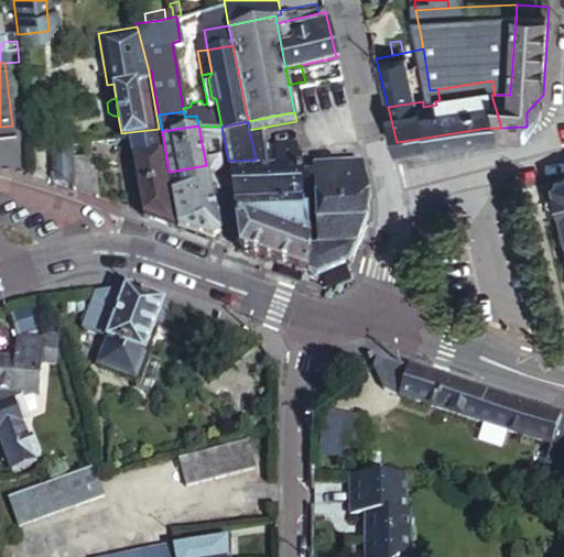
[(174,222),(159,129),(129,132),(142,207),(143,213),(174,222)]
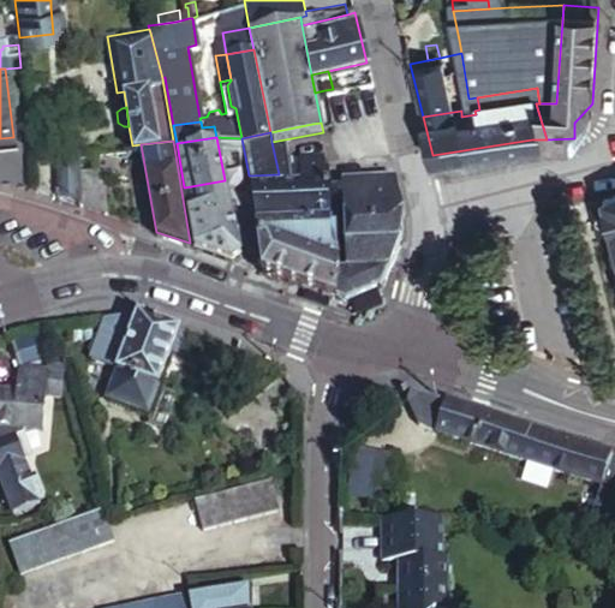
[(57,194),(76,198),(75,167),(72,144),(54,145),(57,194)]
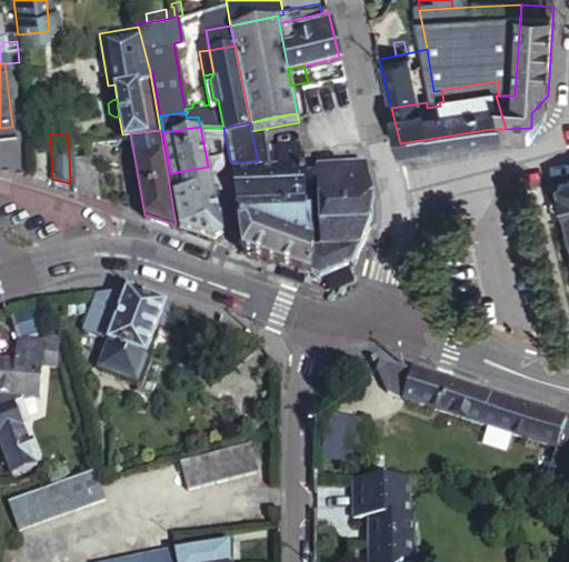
[(279,139),(279,161),(305,161),(305,154),(302,151),(300,149),(296,150),(296,140),(279,139)]
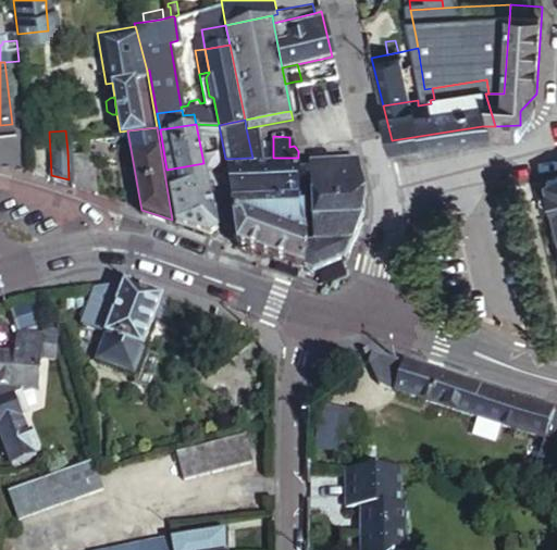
[(91,150),(67,151),(69,179),(75,182),(95,188),(91,150)]
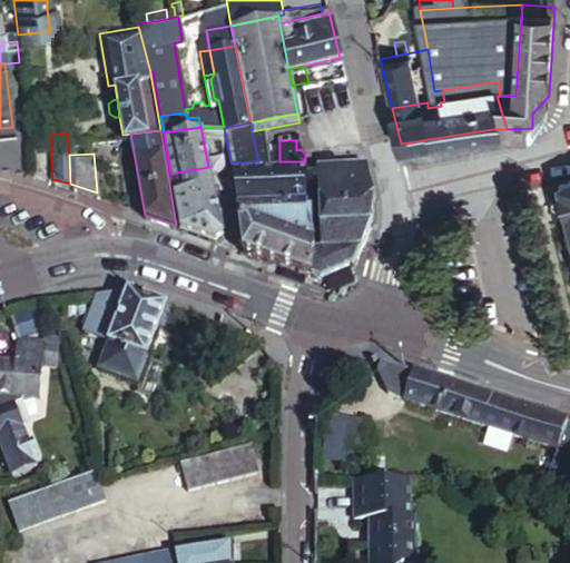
[(363,160),(318,160),(318,176),(366,175),(363,160)]
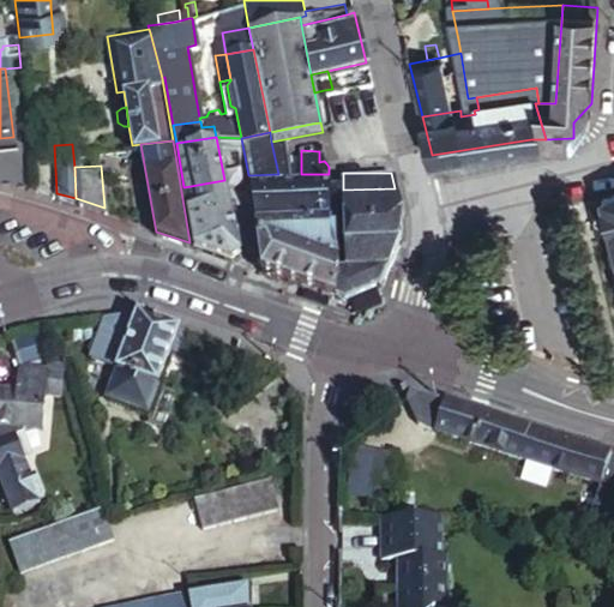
[(278,174),(248,175),(260,266),(337,294),(338,266),(336,266),(336,250),(336,214),(329,214),(329,174),(301,174),(278,174)]
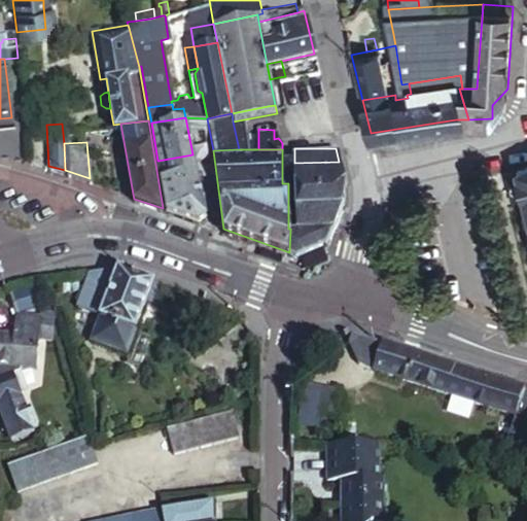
[(166,209),(202,221),(205,212),(192,154),(157,161),(166,209)]
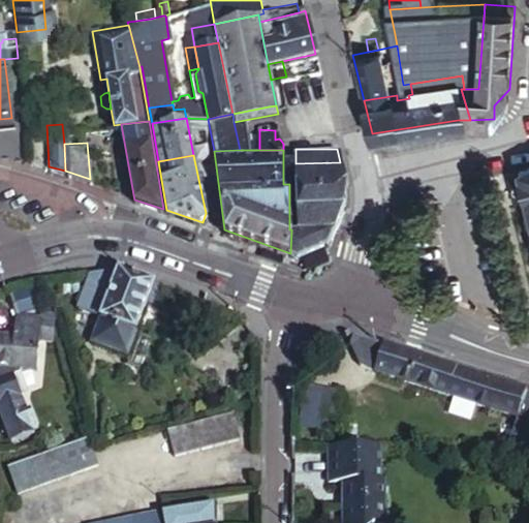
[(528,157),(517,164),(528,212),(528,157)]
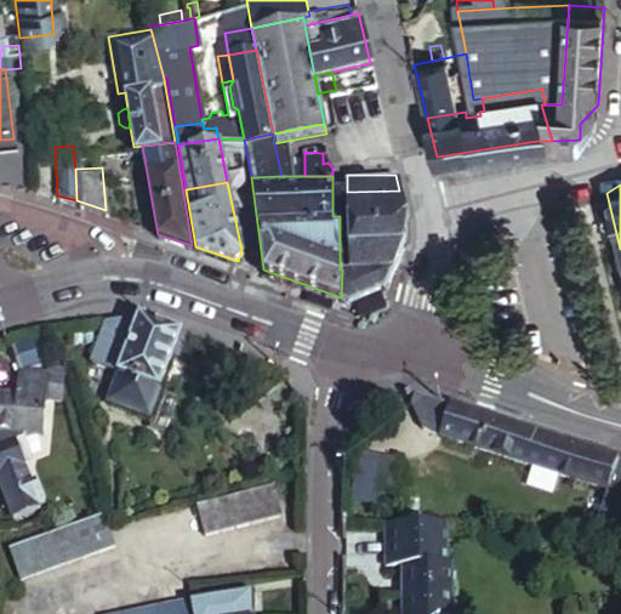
[(403,206),(399,191),(347,192),(347,214),(405,216),(403,206)]
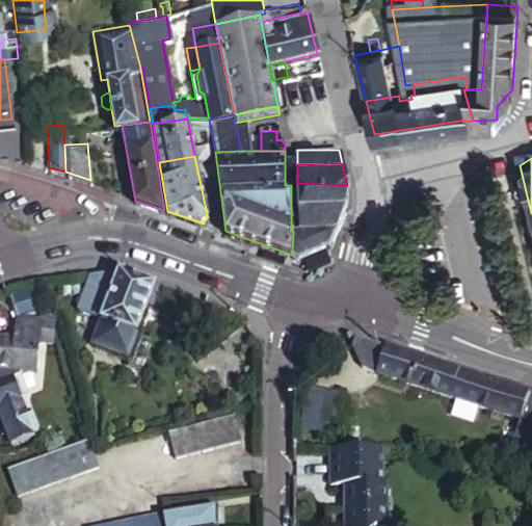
[(297,231),(293,231),(292,255),(300,257),(330,245),(349,204),(347,185),(297,183),(297,215),(297,231)]
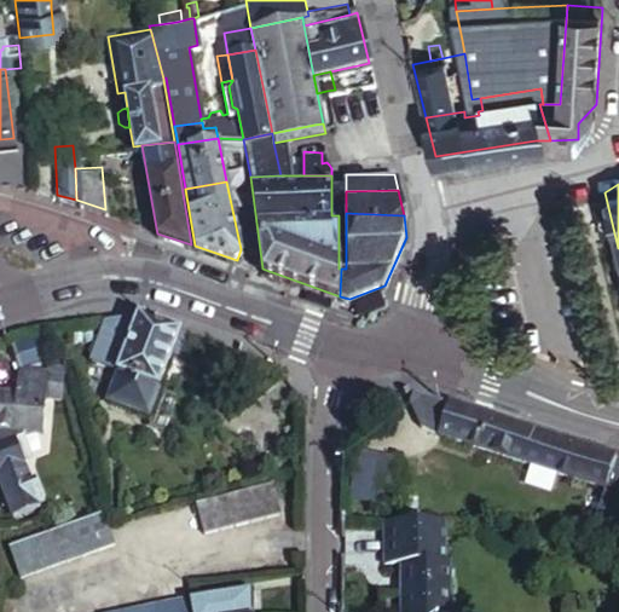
[(88,357),(117,365),(133,311),(99,318),(88,357)]
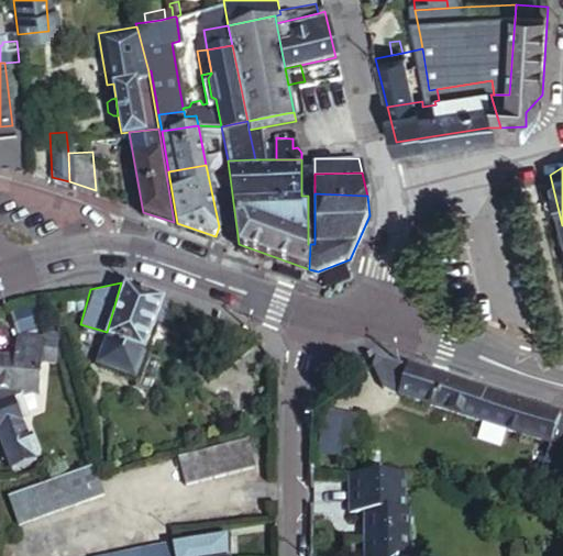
[(162,297),(121,282),(107,332),(106,335),(119,340),(111,364),(135,373),(154,319),(162,297)]
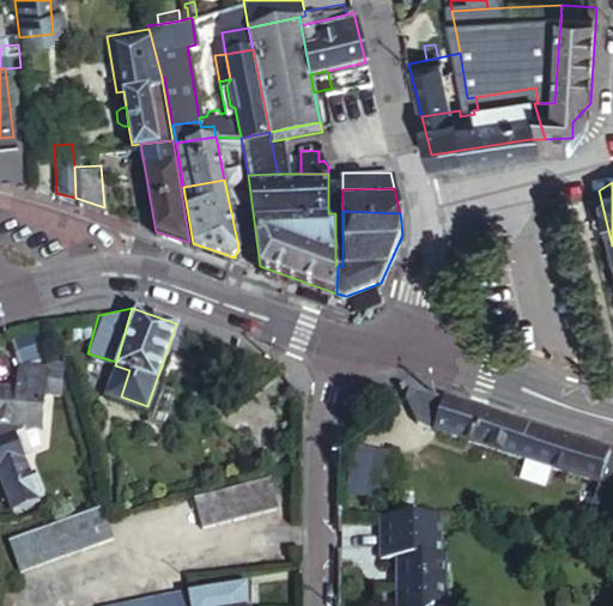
[(176,323),(168,347),(177,351),(184,327),(176,323)]
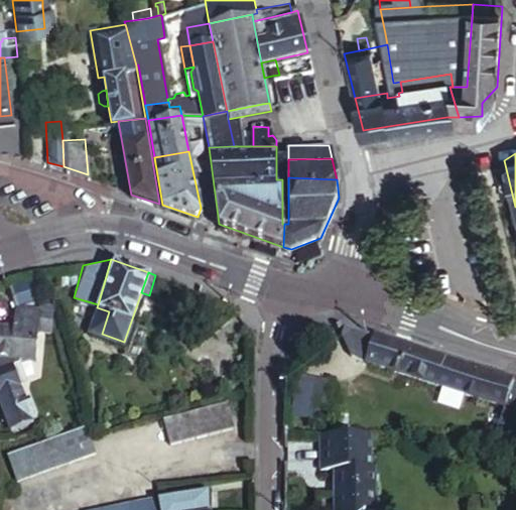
[(109,311),(97,307),(90,330),(102,334),(109,311)]
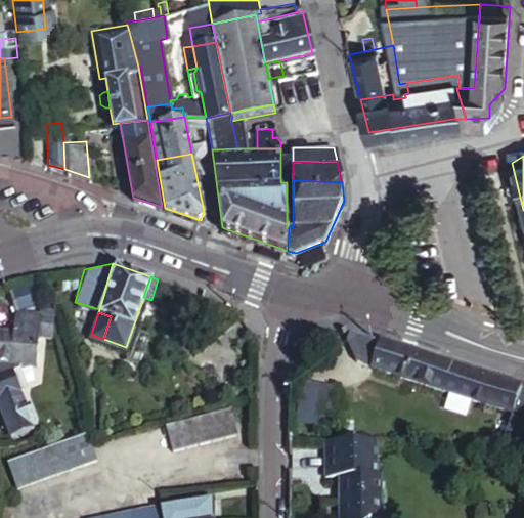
[(0,377),(11,374),(23,372),(22,369),(36,370),(38,339),(52,340),(53,318),(13,316),(11,334),(0,333),(0,377)]
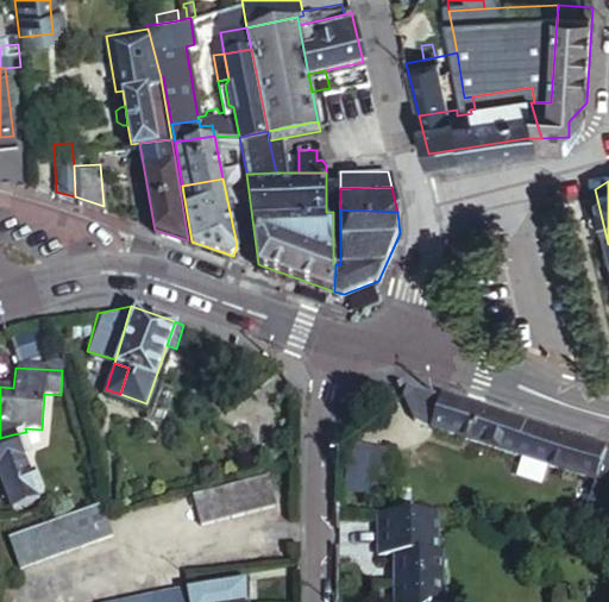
[(606,444),(441,395),(432,425),(595,476),(597,468),(606,444)]
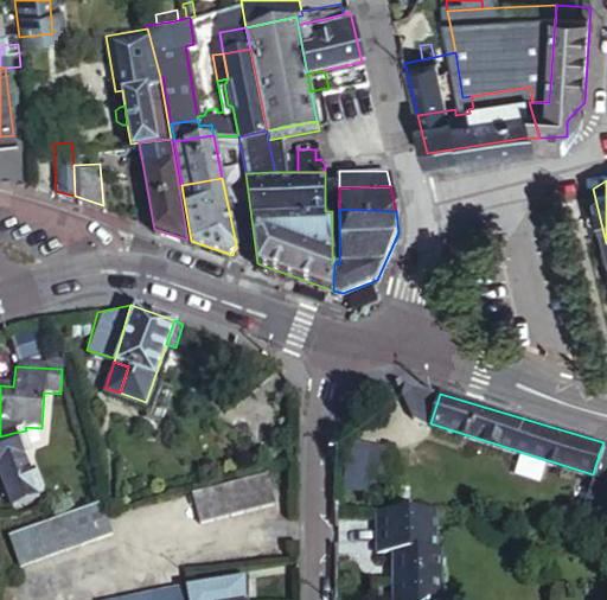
[(40,508),(13,433),(0,436),(0,470),(16,516),(40,508)]
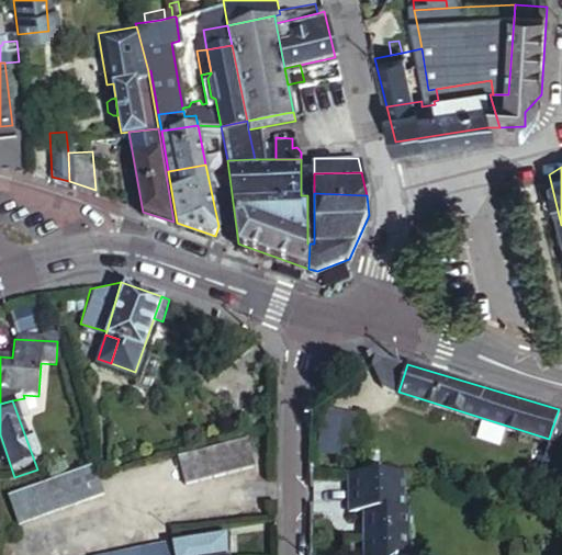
[(326,408),(325,439),(361,441),(363,410),(326,408)]
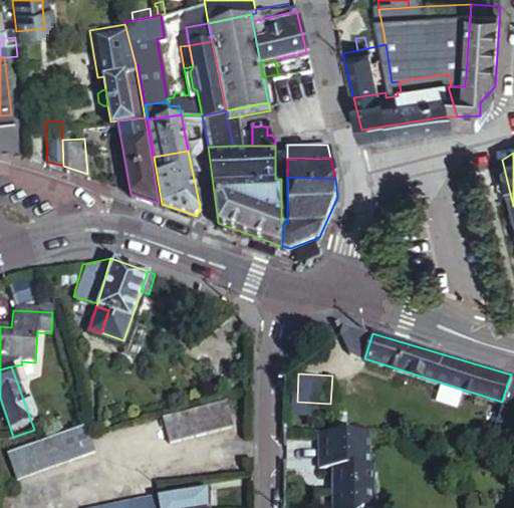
[(513,398),(513,374),(511,374),(504,395),(513,398)]
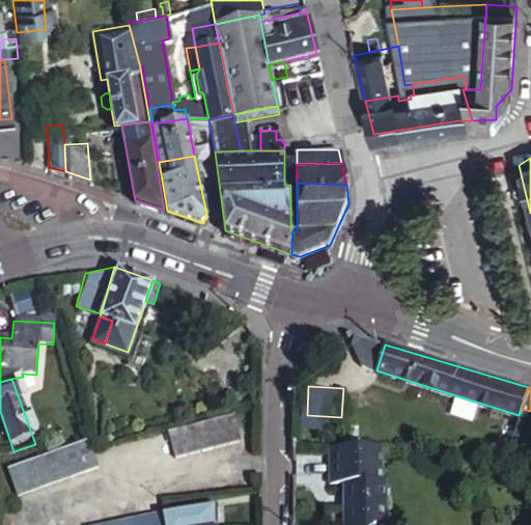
[(530,411),(521,408),(519,415),(530,419),(530,411)]
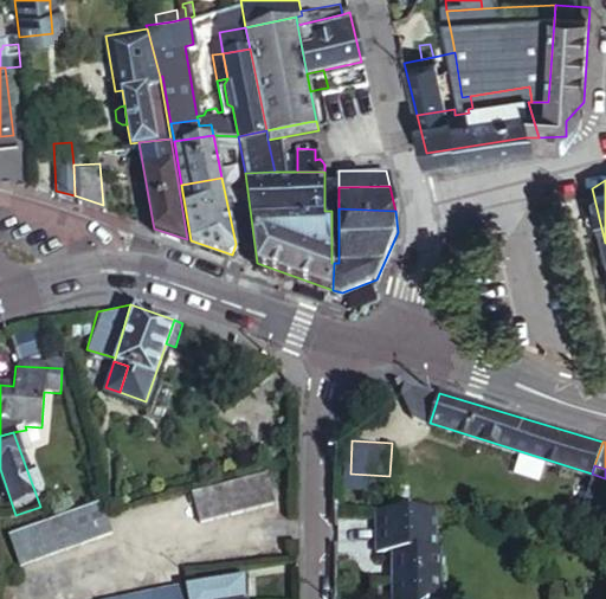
[(271,500),(263,467),(187,488),(197,521),(271,500)]
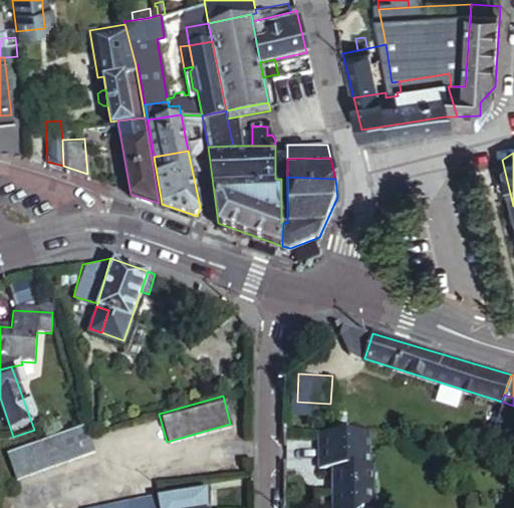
[(82,424),(38,440),(47,465),(92,449),(82,424)]
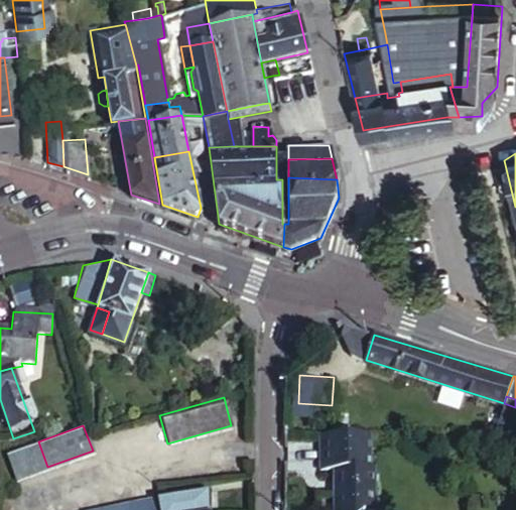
[(342,426),(316,425),(314,460),(329,461),(329,466),(335,471),(328,477),(326,509),(347,509),(354,503),(366,504),(369,463),(363,462),(366,427),(342,426)]
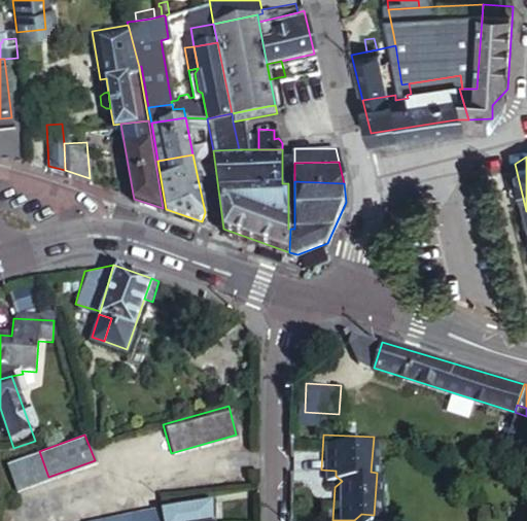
[(14,489),(48,477),(39,451),(5,463),(14,489)]
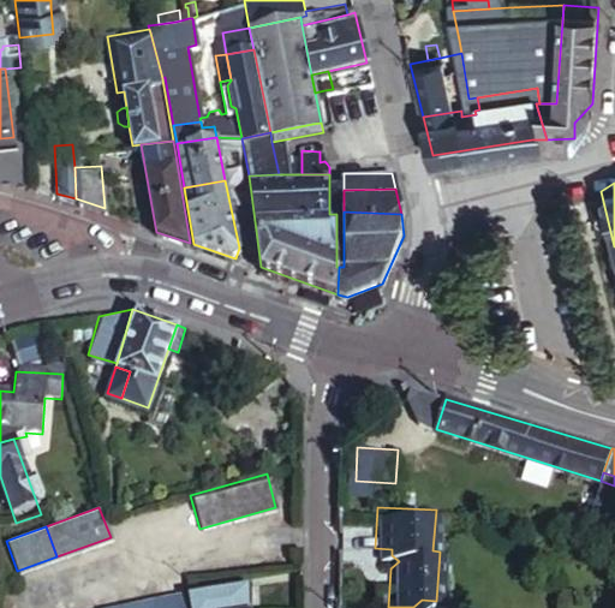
[(246,607),(246,583),(195,592),(189,594),(189,596),(191,607),(246,607)]
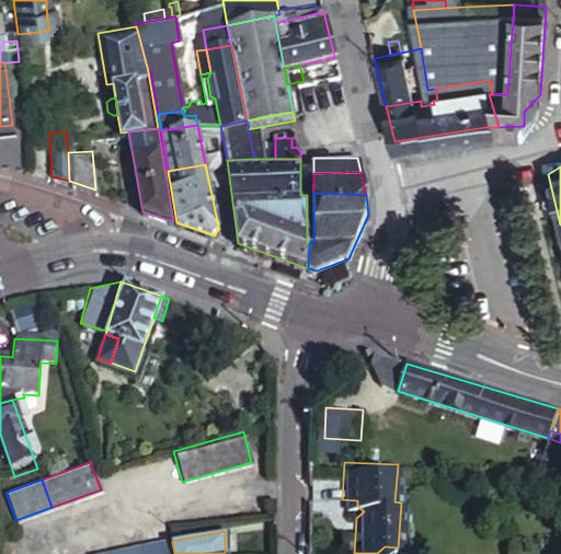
[(147,547),(148,553),(174,553),(172,543),(147,547)]
